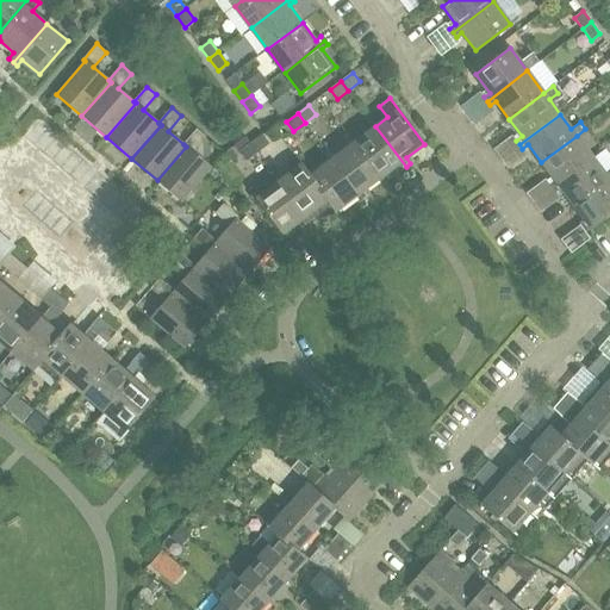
[(406,167),(375,126),(354,142),(380,178),(398,165),(402,170),(406,167)]
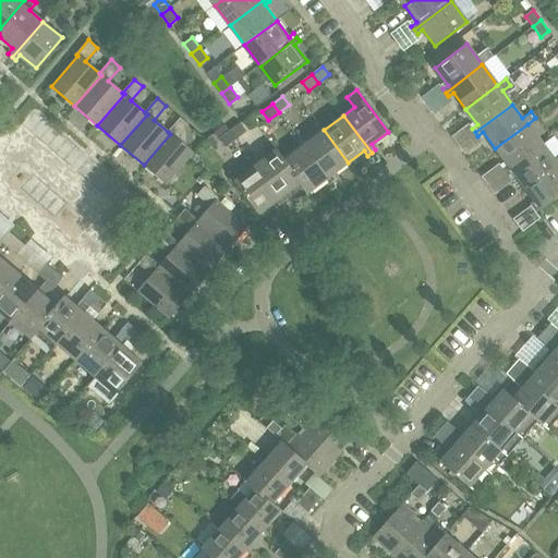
[(168,132),(170,134),(144,165),(167,185),(194,154),(177,140),(189,125),(180,118),(168,132)]
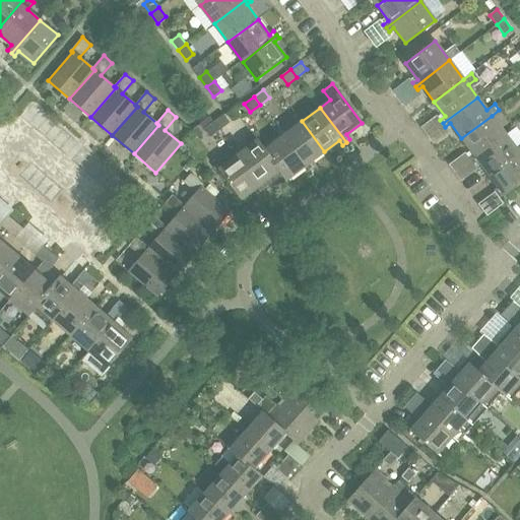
[(214,122),(220,130),(230,123),(223,115),(214,122)]
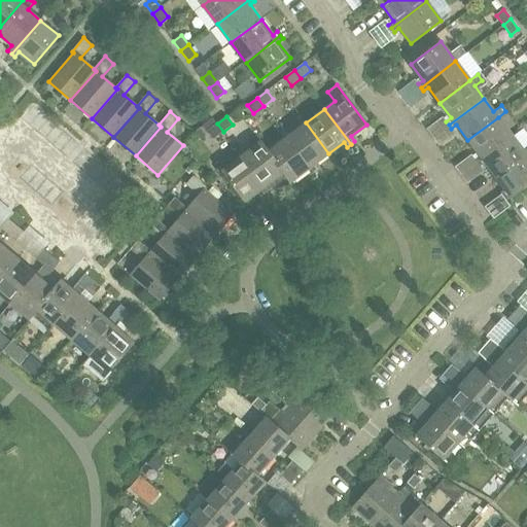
[(512,137),(498,117),(467,140),(480,155),(475,159),(477,163),(512,137)]
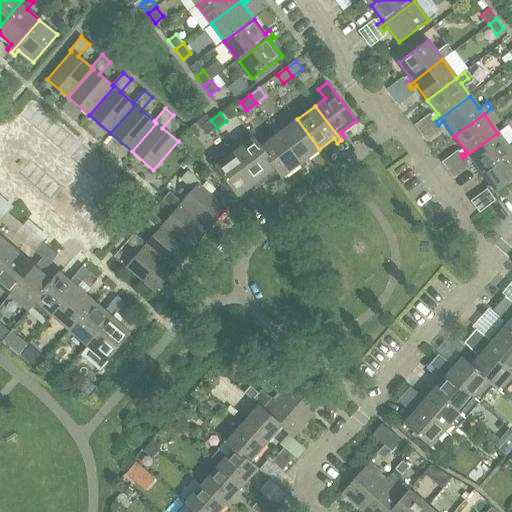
[(297,119),(279,133),(304,167),(308,165),(304,160),(319,149),(297,119)]
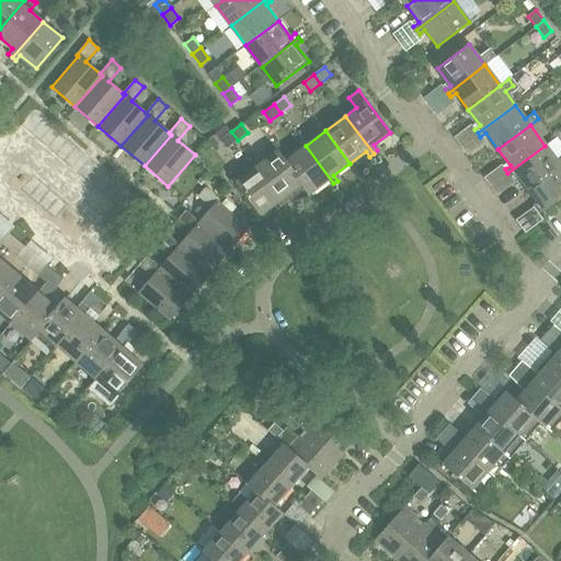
[(238,140),(231,132),(220,139),(227,148),(238,140)]
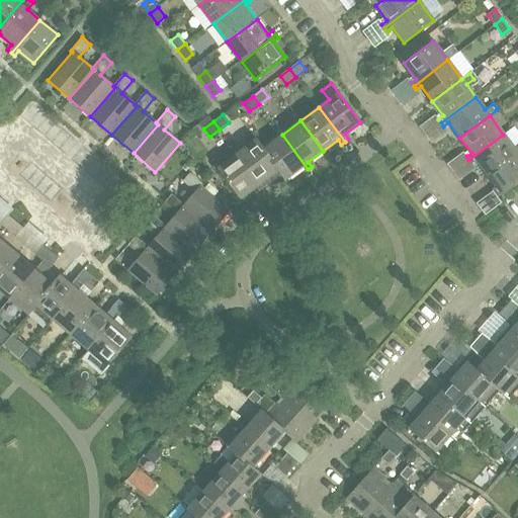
[(248,146),(238,153),(263,187),(267,185),(270,189),(284,179),(255,140),(256,139),(251,132),(243,139),(248,146)]
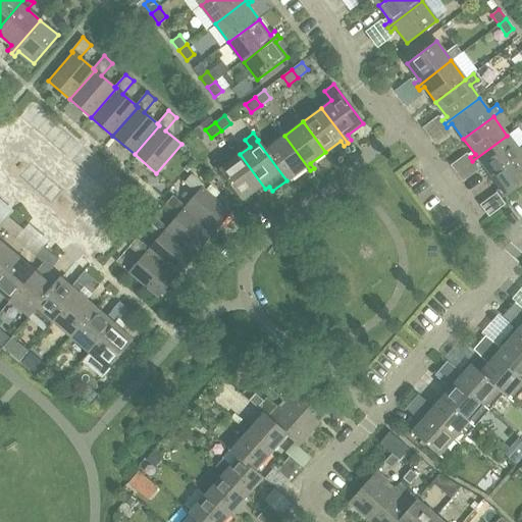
[(286,180),(288,180),(303,168),(307,173),(310,170),(284,136),(266,150),(258,140),(257,141),(286,180)]
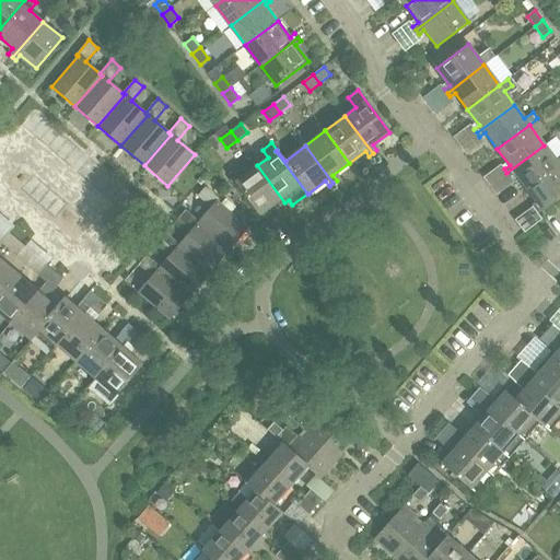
[(527,189),(559,163),(559,153),(553,159),(544,146),(506,173),(510,177),(515,173),(527,189)]
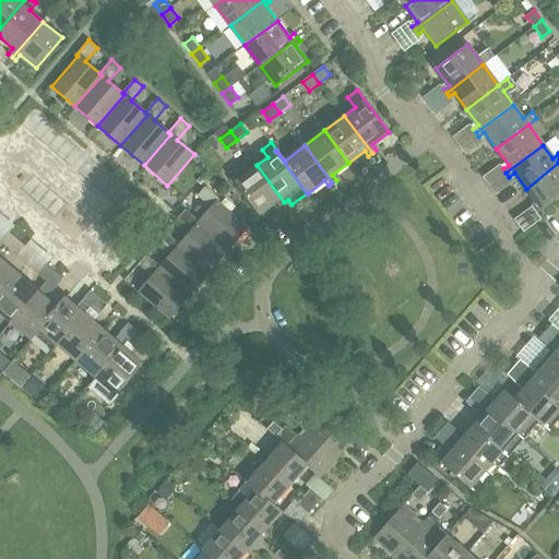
[(558,163),(526,189),(538,204),(533,209),(536,213),(558,195),(558,163)]
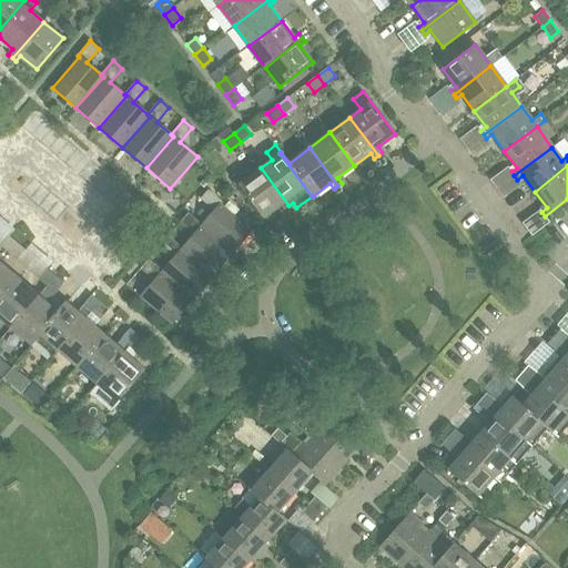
[(288,205),(261,168),(240,184),(264,216),(281,203),(284,209),(288,205)]
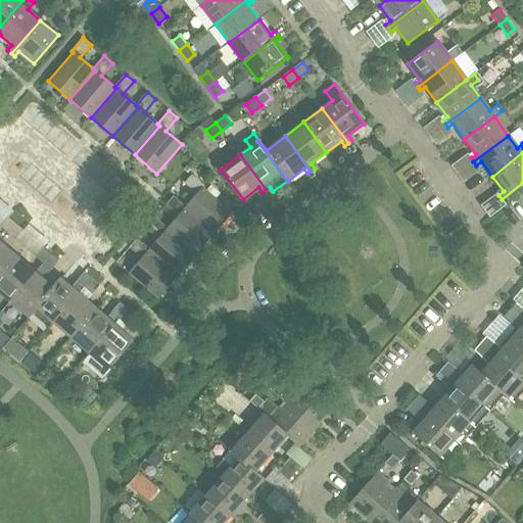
[(185,209),(214,234),(232,212),(203,187),(204,186),(191,175),(184,183),(197,194),(186,207),(185,209)]
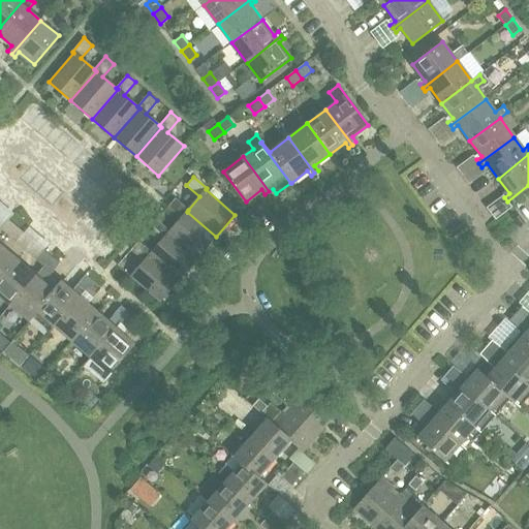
[(167,234),(197,258),(216,237),(187,212),(188,210),(175,198),(167,207),(181,218),(169,231),(167,234)]
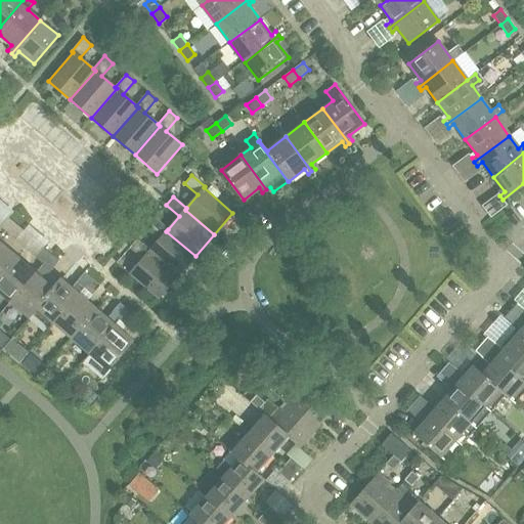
[(0,227),(8,233),(16,224),(8,218),(0,227)]
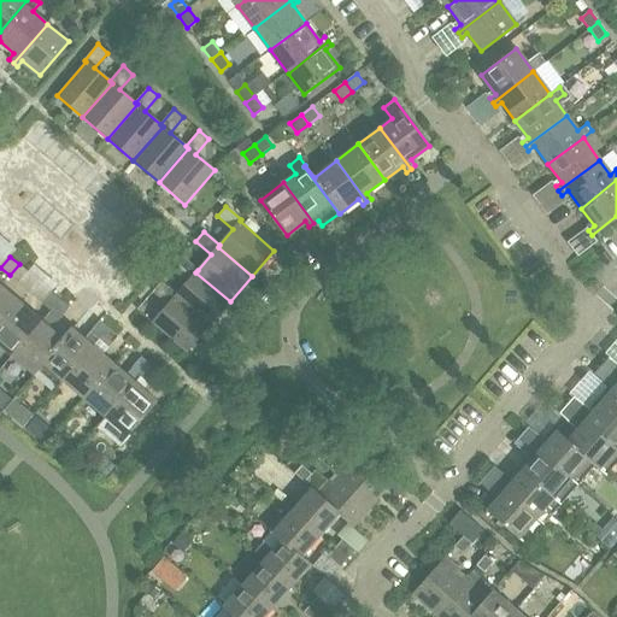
[(183,257),(175,266),(189,280),(176,295),(174,298),(209,328),(230,301),(195,272),(198,270),(183,257)]
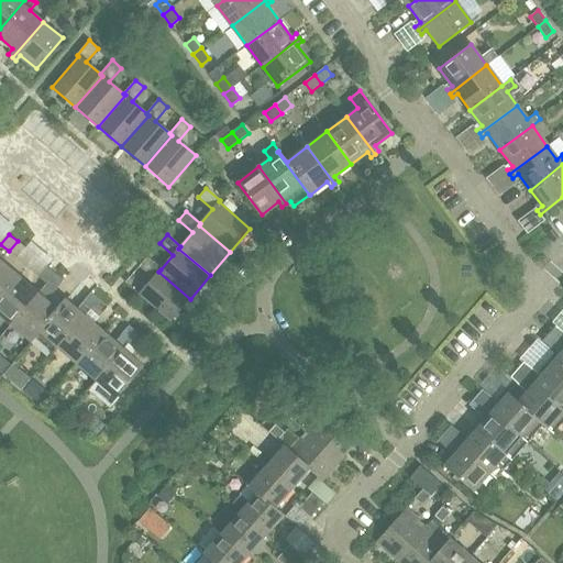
[(25,249),(18,241),(9,251),(17,257),(19,256),(25,249)]
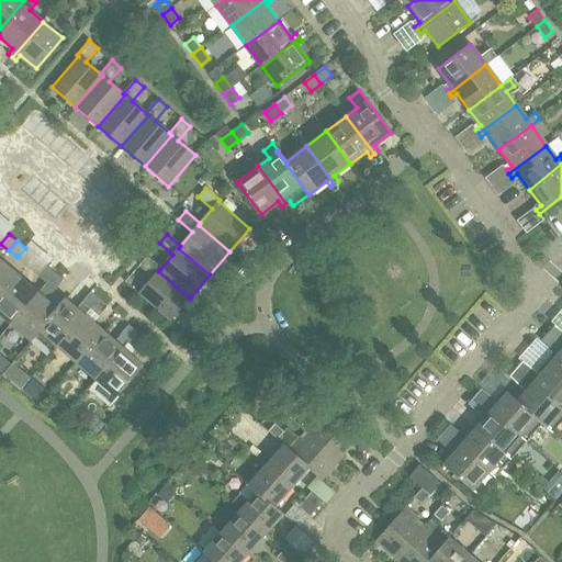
[(190,299),(158,271),(160,269),(146,257),(138,266),(153,278),(138,294),(170,322),(190,299)]
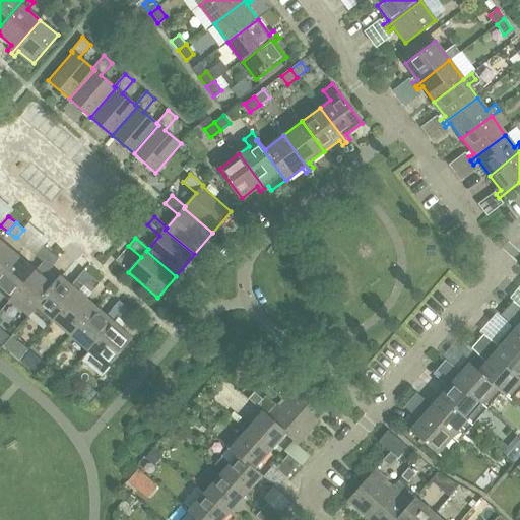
[(0,275),(17,256),(0,241),(0,275)]
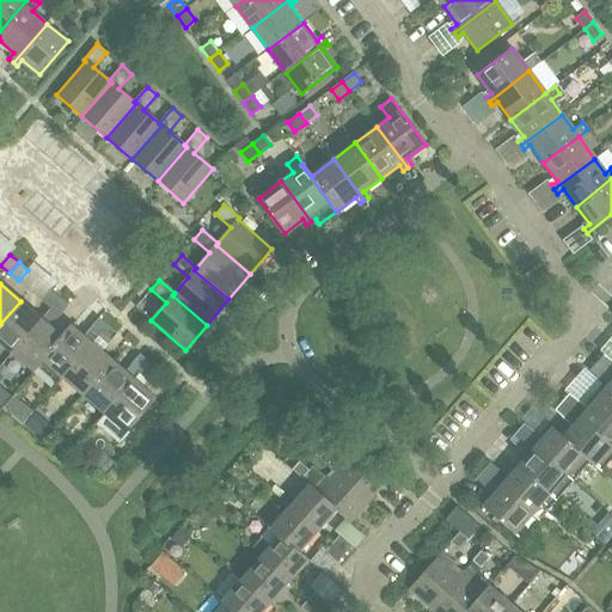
[(50,308),(60,298),(50,289),(42,300),(50,308)]
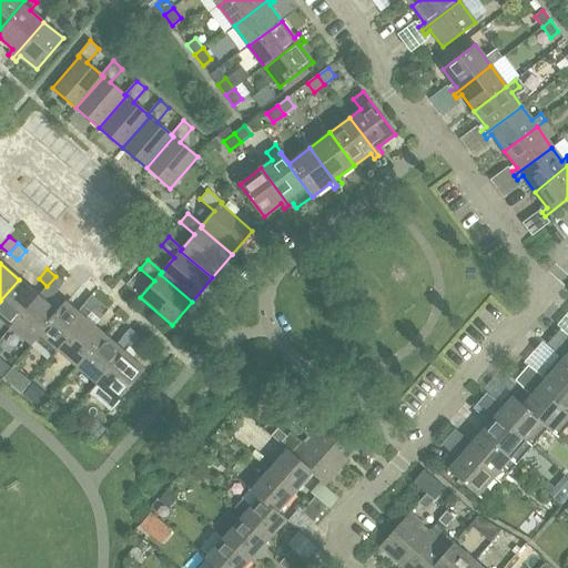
[(56,276),(47,286),(56,293),(64,283),(56,276)]
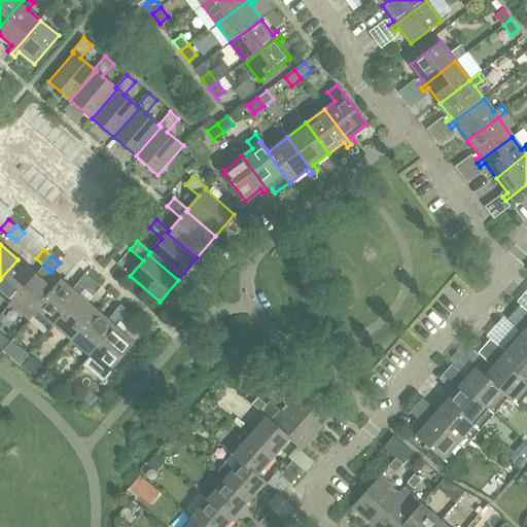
[(35,275),(18,259),(0,279),(0,294),(10,304),(35,275)]
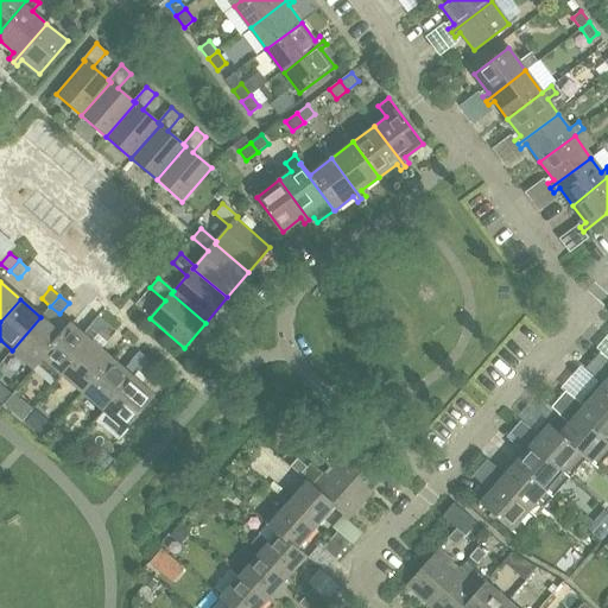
[(61,335),(40,317),(12,350),(32,368),(42,358),(61,335)]
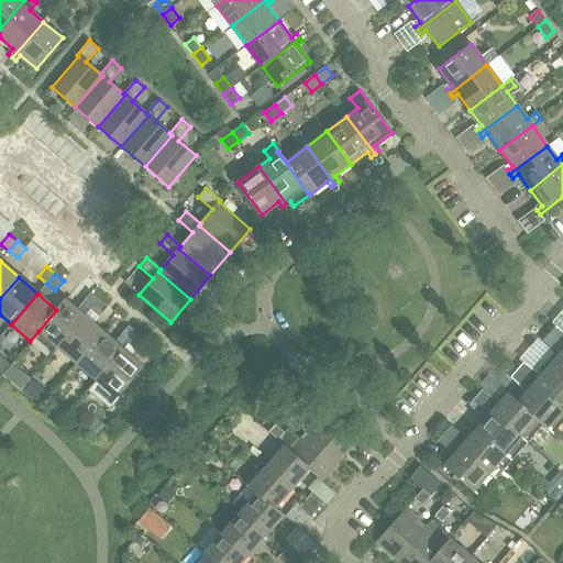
[(83,304),(90,310),(99,300),(91,294),(83,304)]
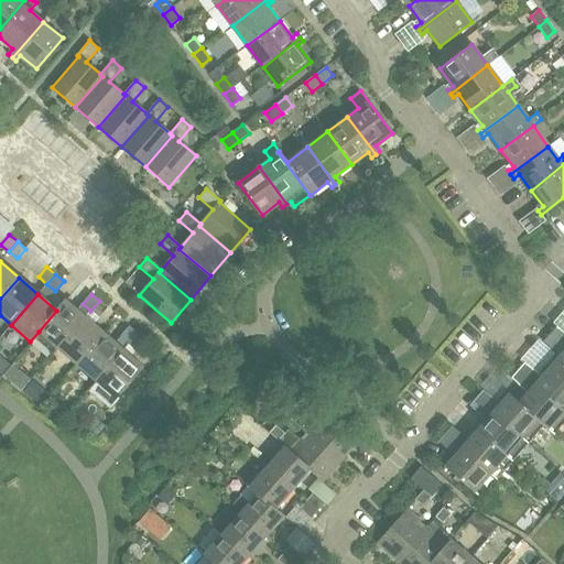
[(65,301),(56,311),(39,332),(58,348),(85,317),(65,301)]
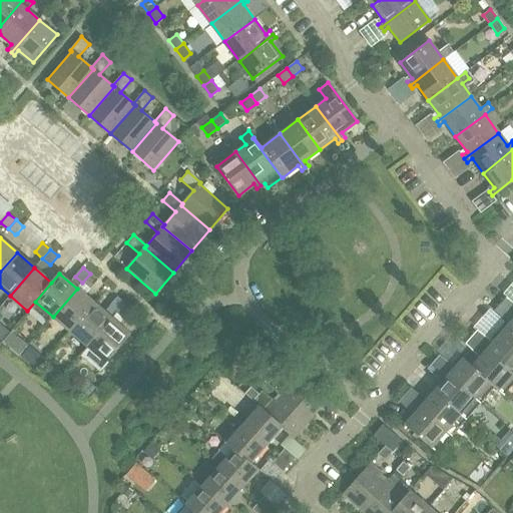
[(90,289),(98,280),(90,274),(82,283),(90,289)]
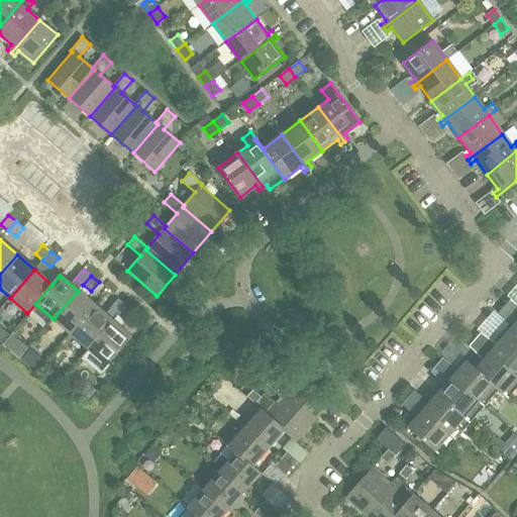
[(96,306),(78,291),(54,319),(71,334),(96,306)]
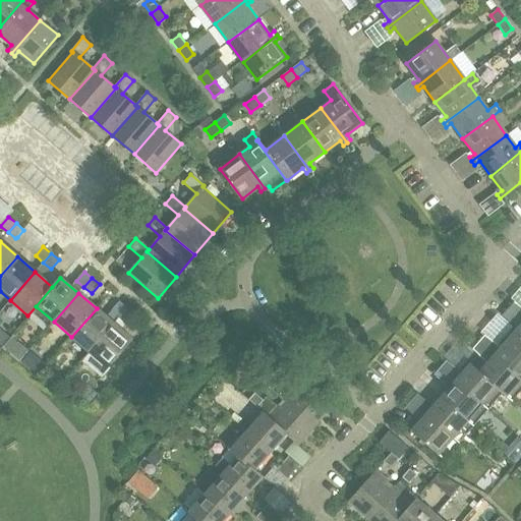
[(97,308),(71,337),(90,352),(114,324),(119,317),(126,308),(119,301),(112,310),(107,317),(97,308)]
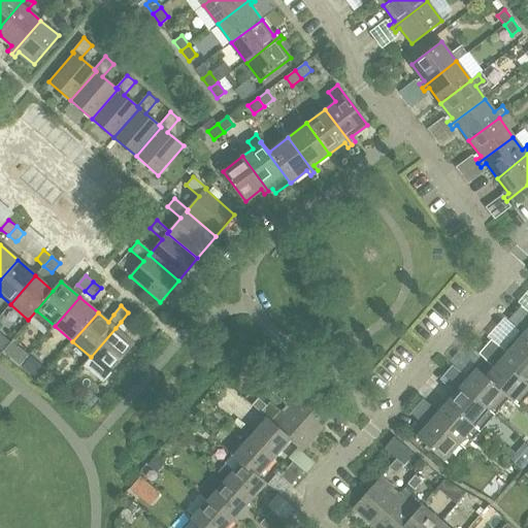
[(527,311),(521,306),(515,314),(527,325),(527,311)]
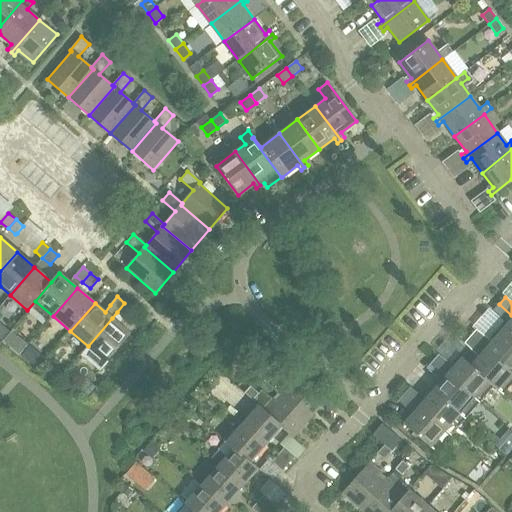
[(132,309),(124,303),(117,312),(124,318),(132,309)]
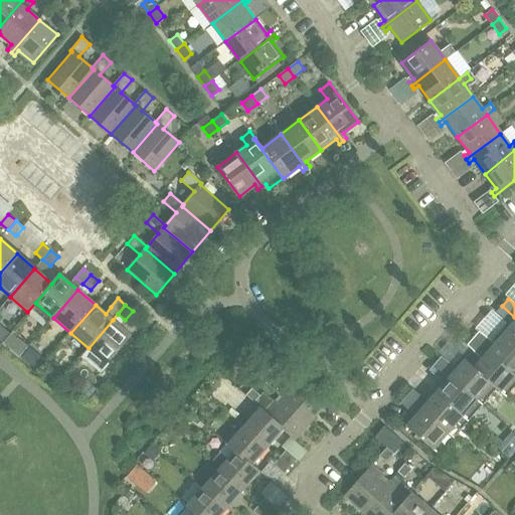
[(514,317),(502,306),(496,313),(510,326),(502,335),(514,346),(514,317)]
